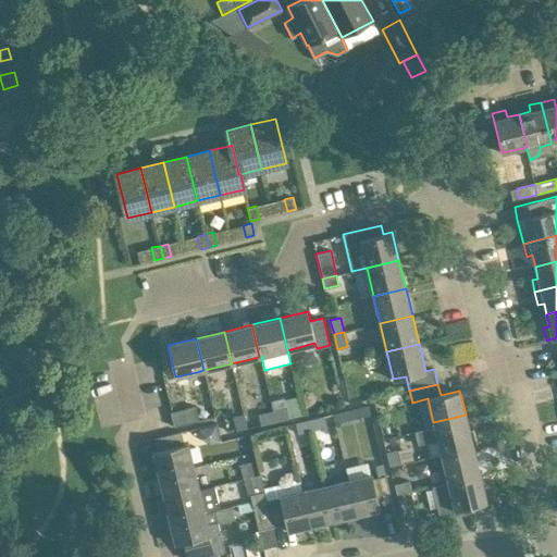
[(171,412),(174,426),(200,420),(197,406),(171,412)]
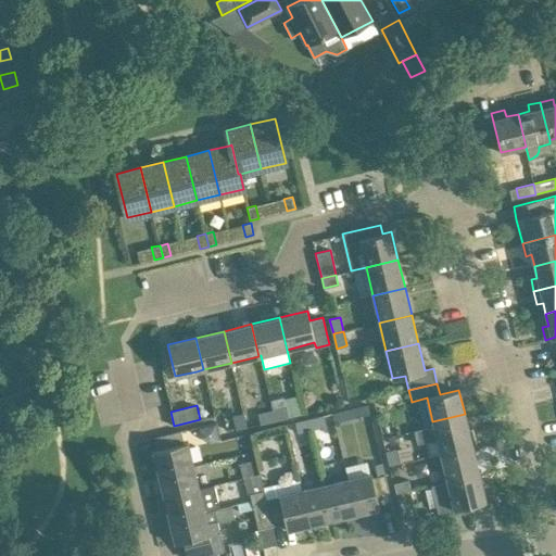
[(290,417),(287,407),(272,411),(275,421),(290,417)]
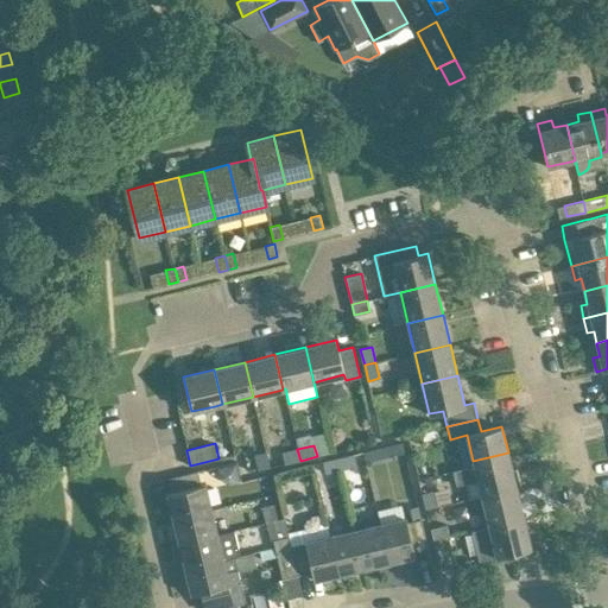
[(285,464),(301,461),(297,449),(283,453),(285,464)]
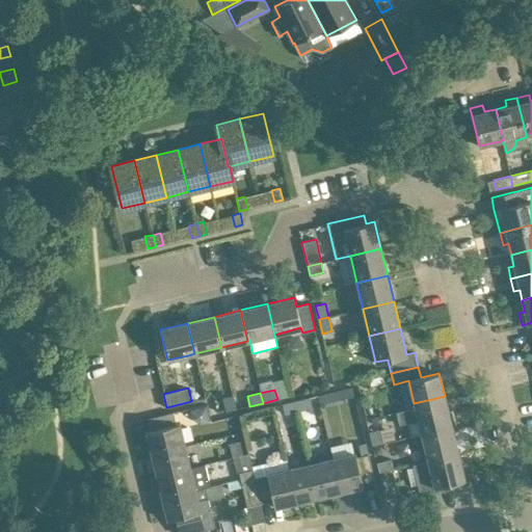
[(223,398),(227,411),(237,409),(234,395),(223,398)]
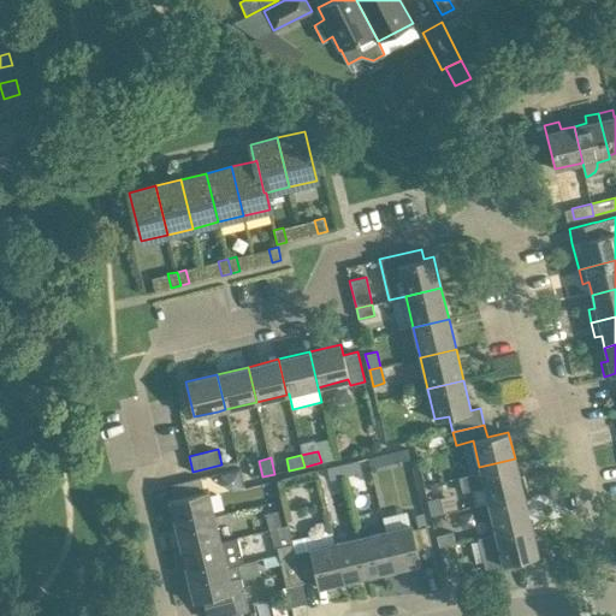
[(484,486),(487,502),(523,493),(515,458),(479,467),(481,473),(458,478),(462,492),(484,486)]
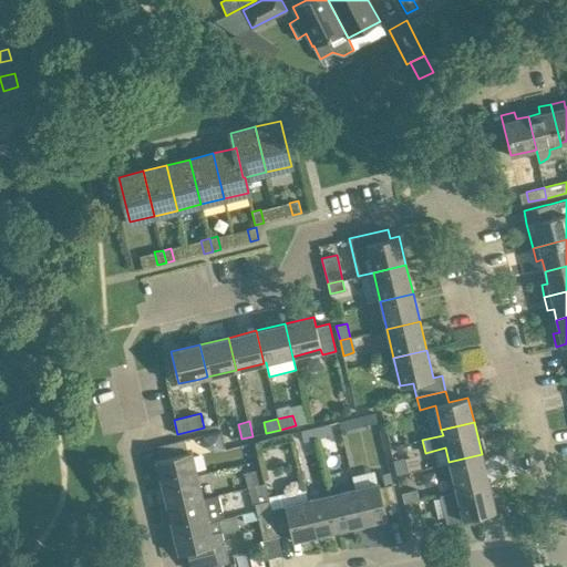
[(329,424),(316,428),(318,437),(332,434),(329,424)]
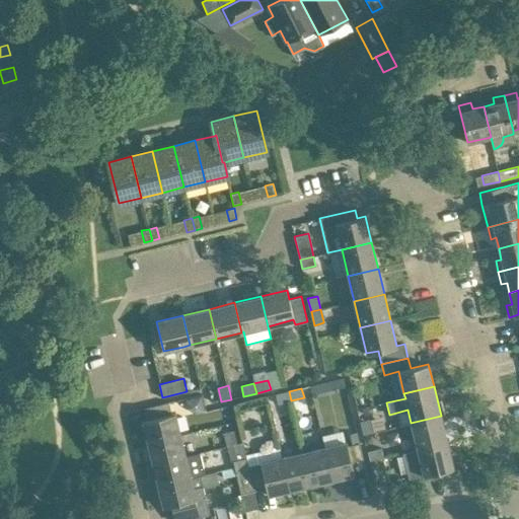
[(289,391),(275,394),(277,403),(291,400),(289,391)]
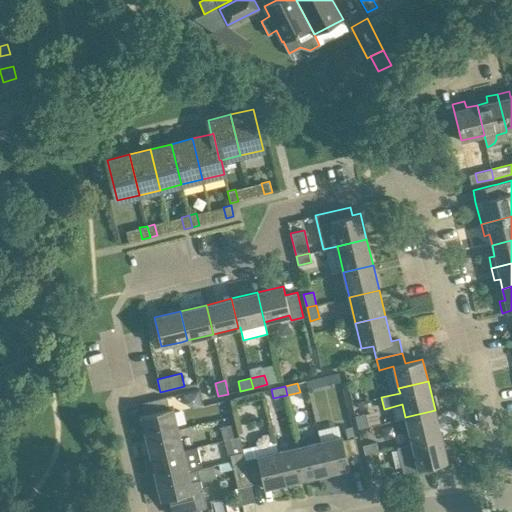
[(166,397),(161,398),(142,403),(144,414),(141,415),(146,437),(178,429),(173,408),(169,409),(166,397)]
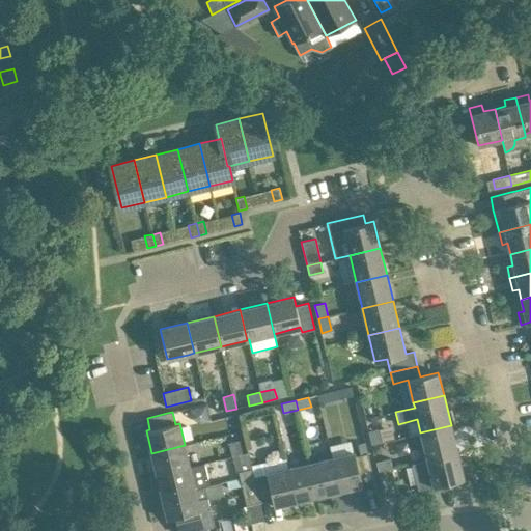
[(451,425),(420,432),(427,459),(457,452),(451,425)]
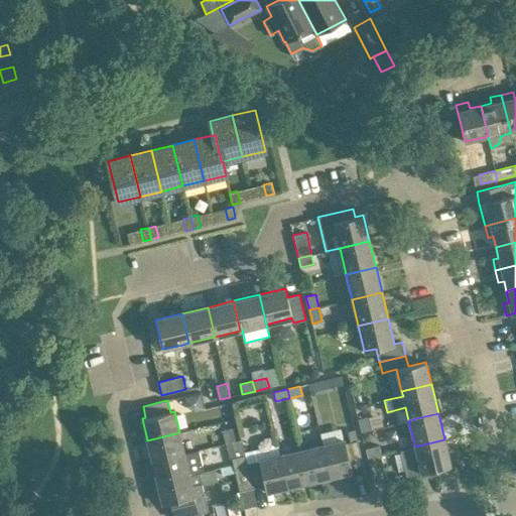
[(371,429),(368,416),(358,418),(362,432),(371,429)]
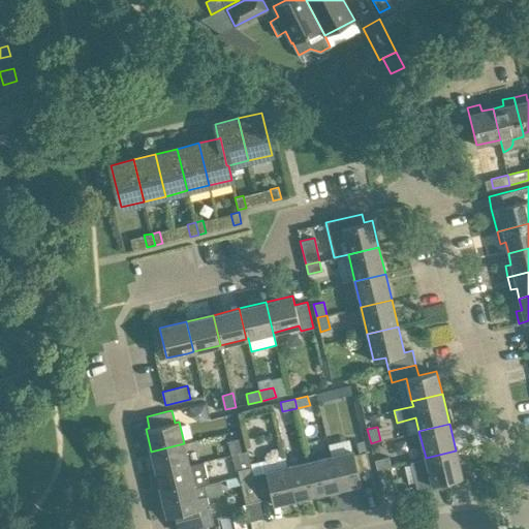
[(242,453),(239,439),(228,441),(231,455),(238,454),(242,453)]
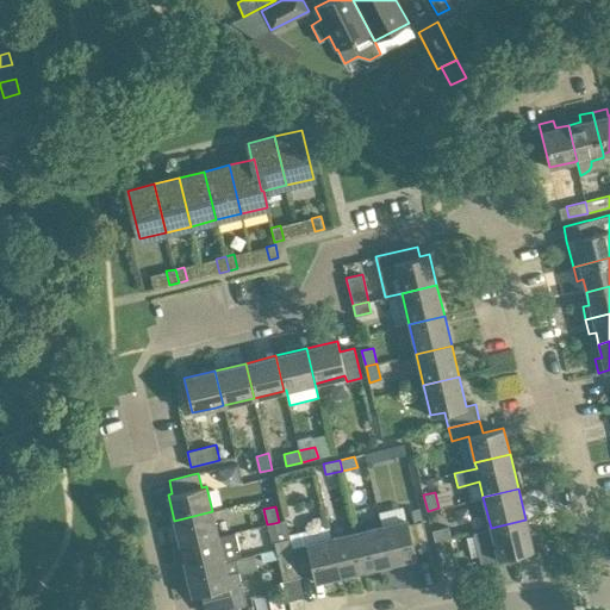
[(180,546),(218,536),(212,511),(174,521),(180,546)]
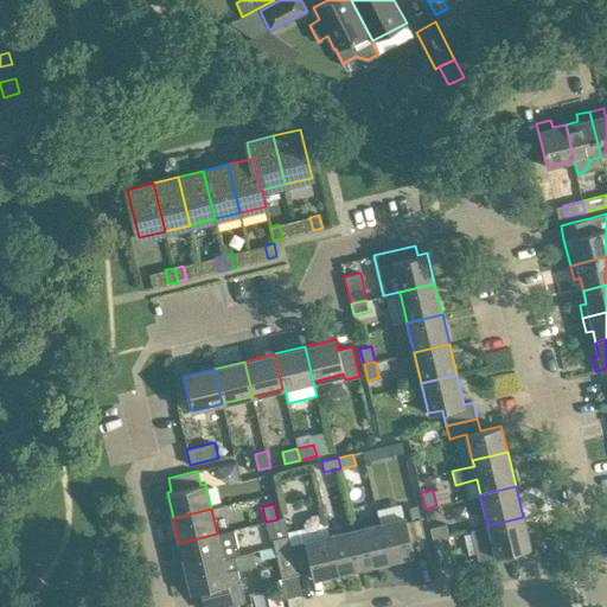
[(402,518),(379,523),(389,561),(415,555),(414,550),(427,548),(422,524),(420,518),(416,519),(413,521),(407,522),(406,517),(402,518)]
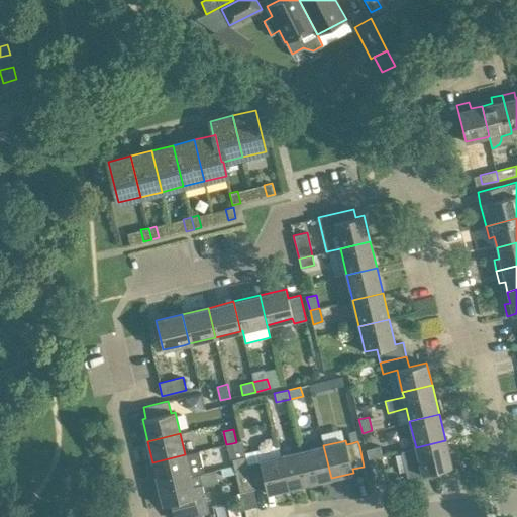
[(401,451),(403,457),(407,477),(451,467),(445,440),(416,447),(401,451)]
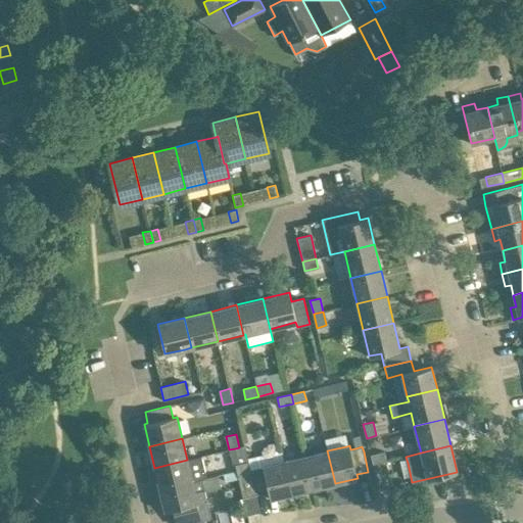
[(247,459),(244,446),(239,447),(235,448),(239,464),(235,465),(236,471),(250,468),(248,461),(247,461),(247,459)]
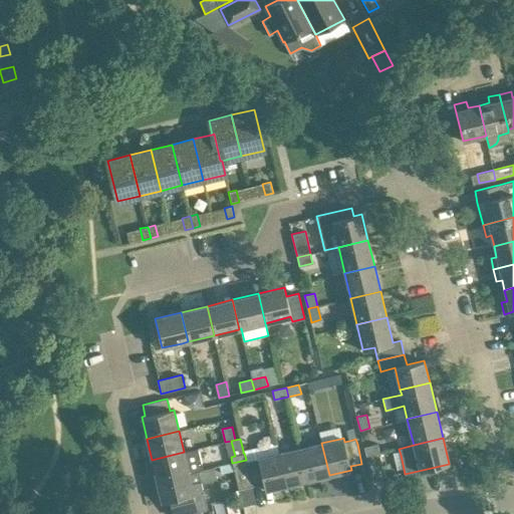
[(300,448),(308,480),(329,475),(321,443),(300,448)]
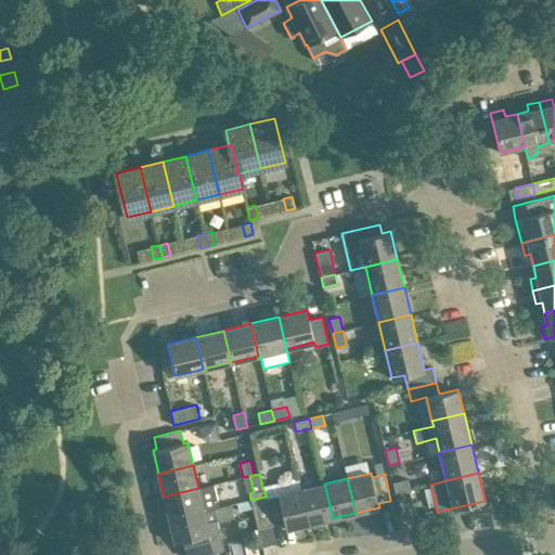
[(394,482),(396,492),(410,489),(408,479),(394,482)]
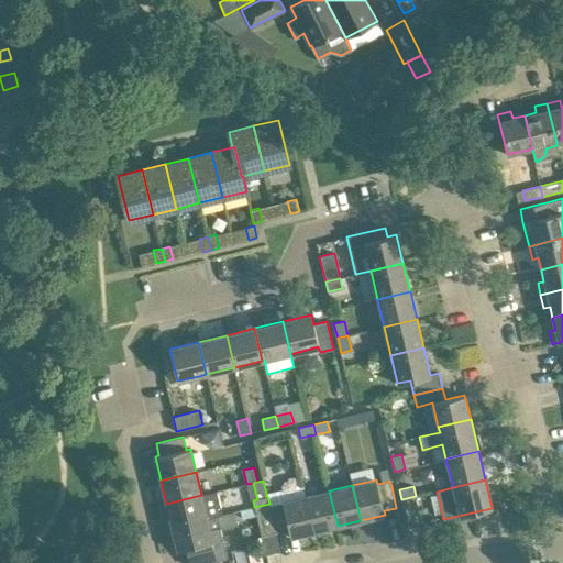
[(306,496),(315,531),(338,526),(329,490),(306,496)]
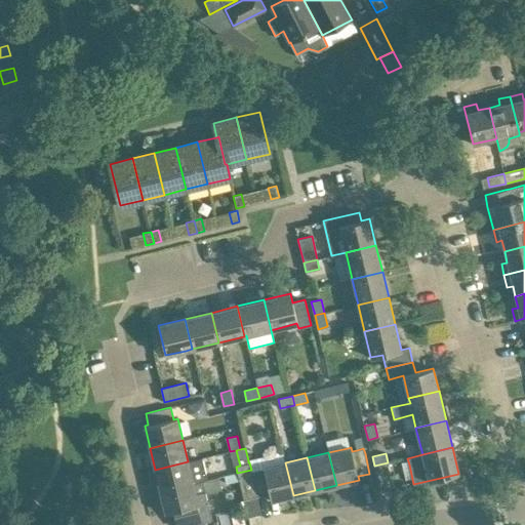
[(256,458),(248,460),(248,462),(249,462),(251,470),(257,497),(270,494),(271,501),(293,495),(285,462),(258,470),(256,458)]
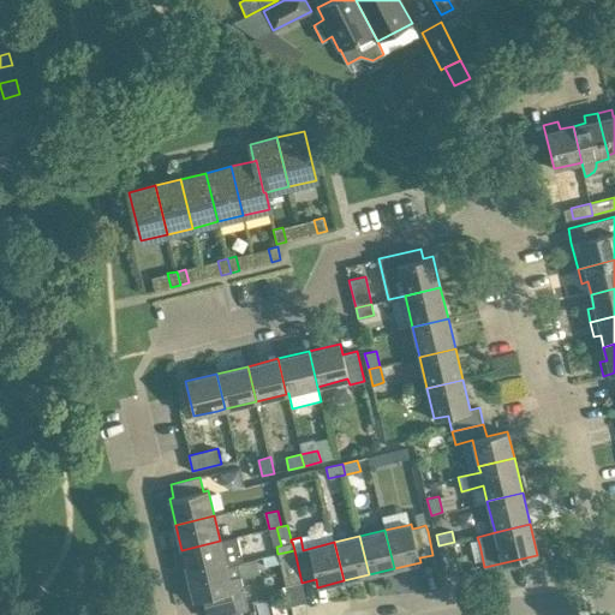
[(237,563),(242,562),(237,538),(220,542),(220,541),(181,550),(187,575),(237,563)]
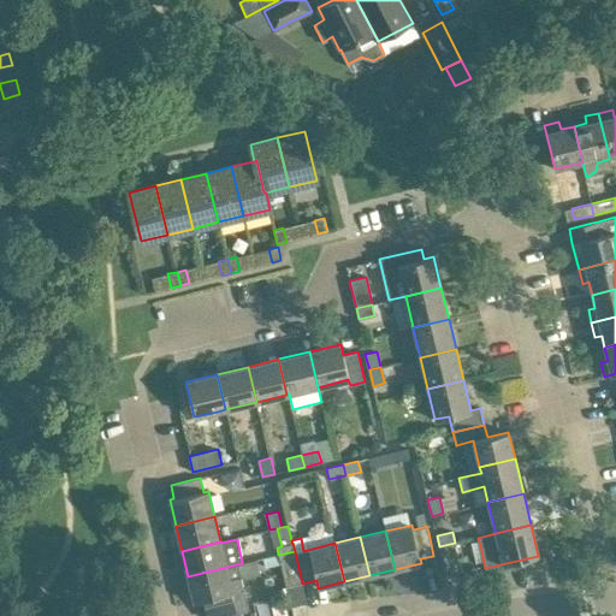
[(461,570),(456,546),(455,543),(439,546),(445,574),(461,570)]
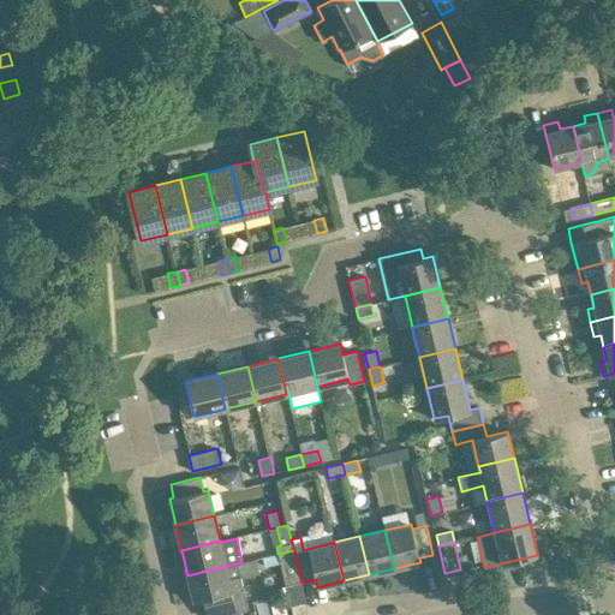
[(294,550),(279,554),(286,586),(291,605),(306,602),(302,583),(294,550)]
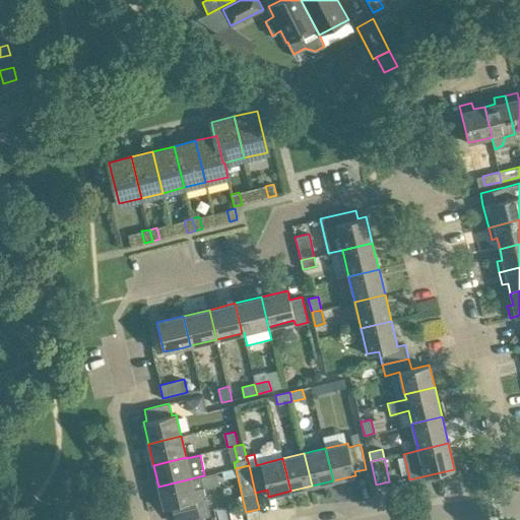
[(206,498),(203,489),(200,476),(158,486),(164,508),(172,507),(174,519),(187,519),(209,515),(206,498)]
